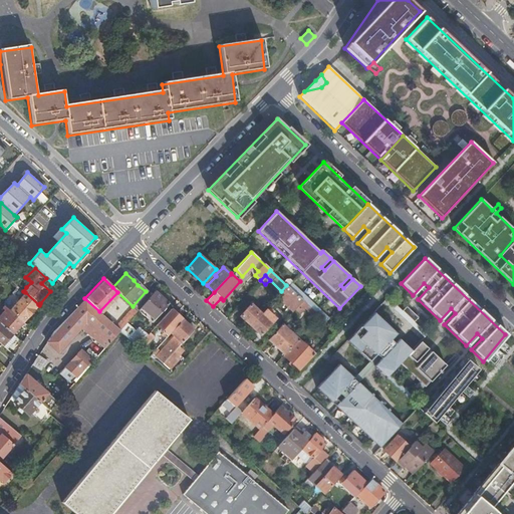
[(291,282),(287,286),(302,299),(326,322),(329,318),(291,282)]
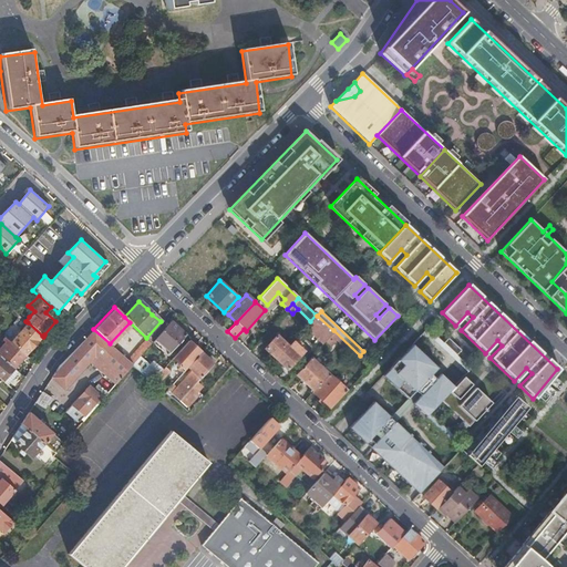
[(305,327),(322,343),(333,330),(317,316),(316,315),(310,321),(305,327)]
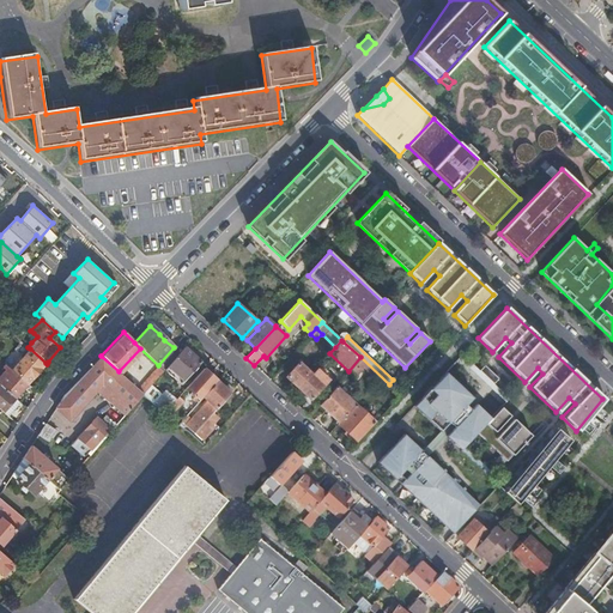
[(178,352),(174,347),(158,365),(163,370),(178,352)]
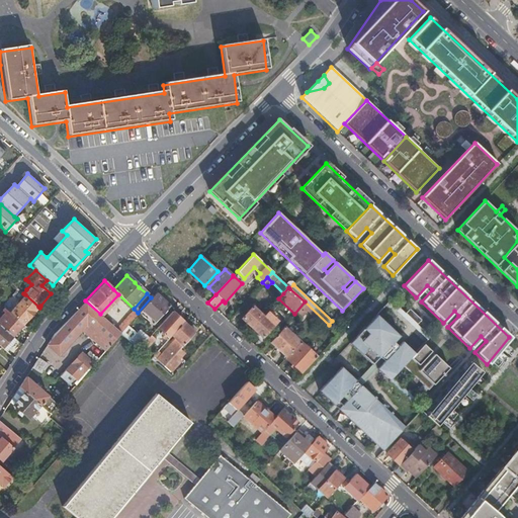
[(138,313),(152,325),(169,306),(155,293),(151,297),(138,313)]
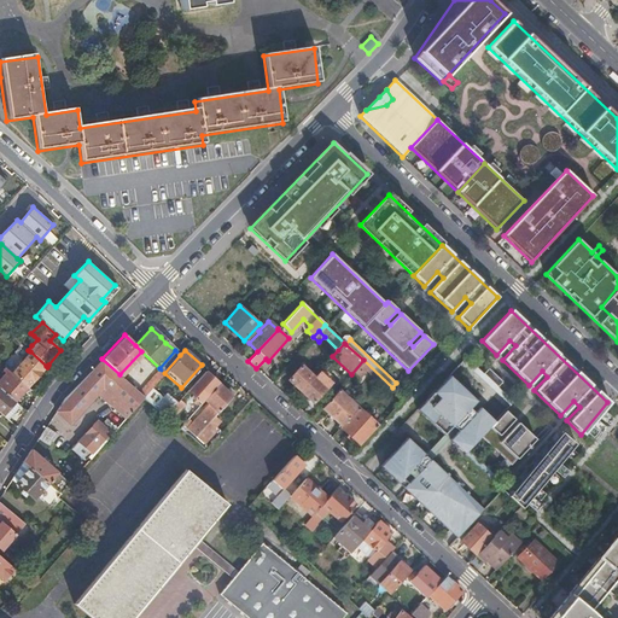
[(11,373),(27,386),(46,366),(30,351),(11,373)]
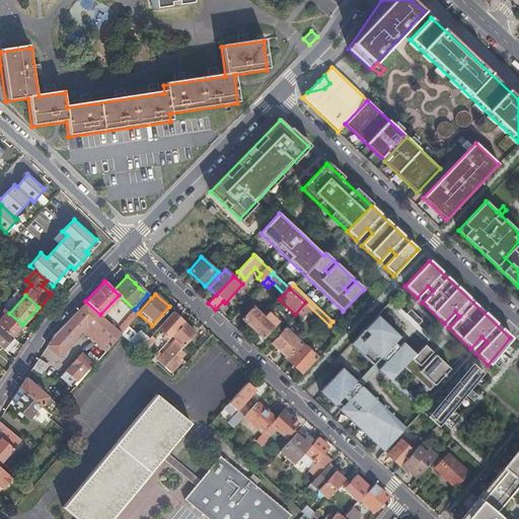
[(47,345),(58,355),(80,330),(105,351),(121,334),(118,330),(85,302),(54,334),(47,345)]
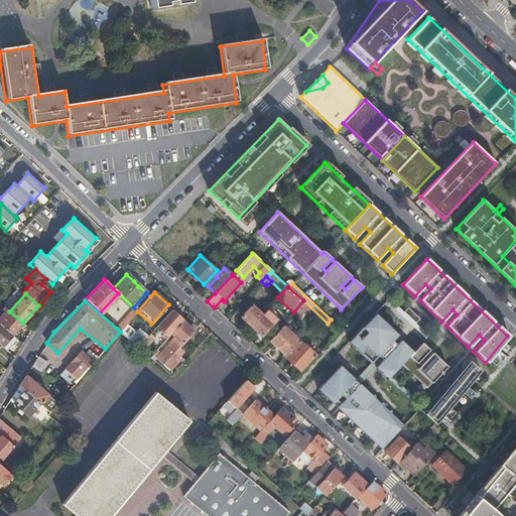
[(45,312),(49,308),(44,304),(43,306),(40,304),(39,306),(45,312)]
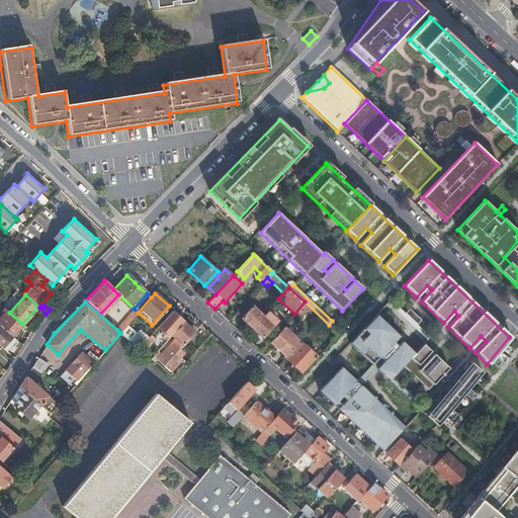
[(241,318),(251,327),(262,316),(252,306),(241,318)]
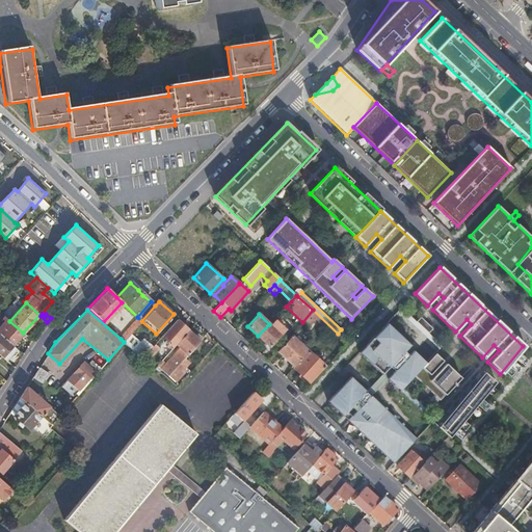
[(19,338),(23,333),(9,321),(4,316),(2,319),(4,321),(0,325),(0,334),(16,347),(21,341),(19,338)]
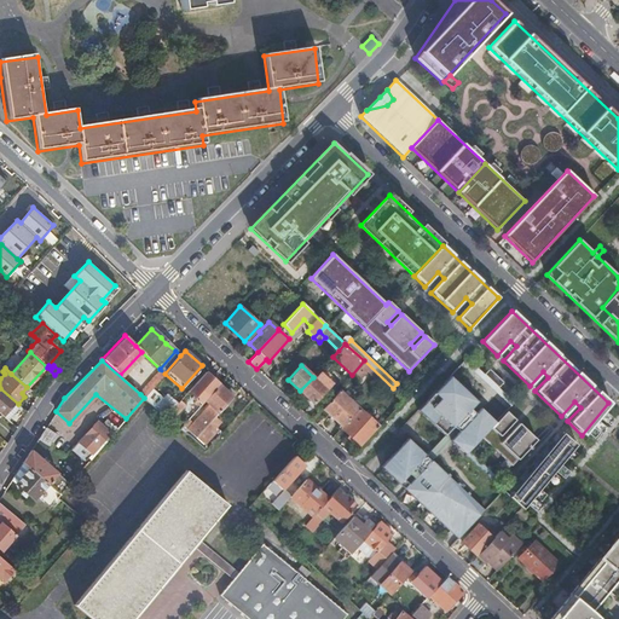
[(140,394),(144,398),(165,374),(160,369),(152,376),(155,377),(140,394)]
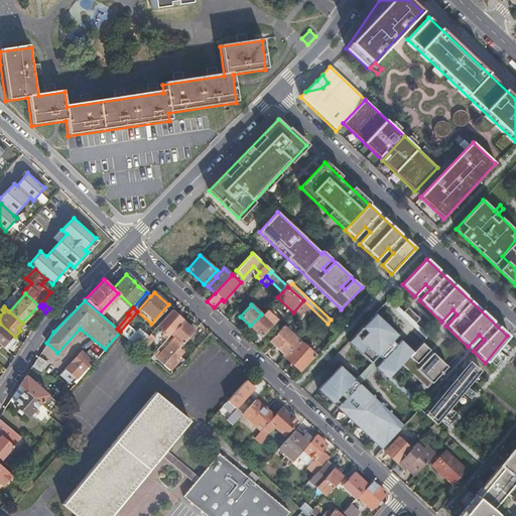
[(168,336),(170,334),(182,319),(171,309),(156,326),(164,333),(161,335),(163,337),(166,334),(168,336)]
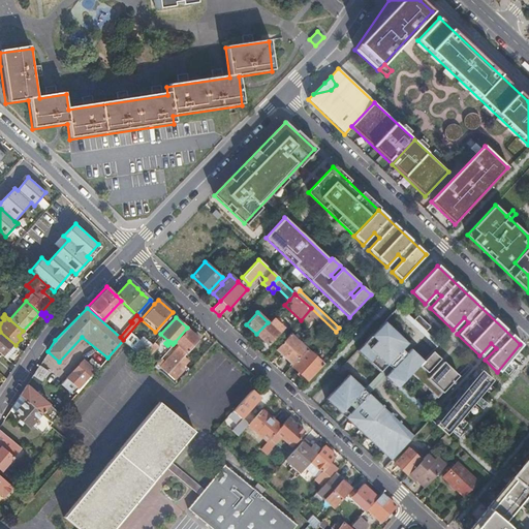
[(401,349),(407,343),(383,321),(356,351),(379,373),(384,376),(397,389),(410,373),(423,361),(410,349),(406,353),(401,349)]
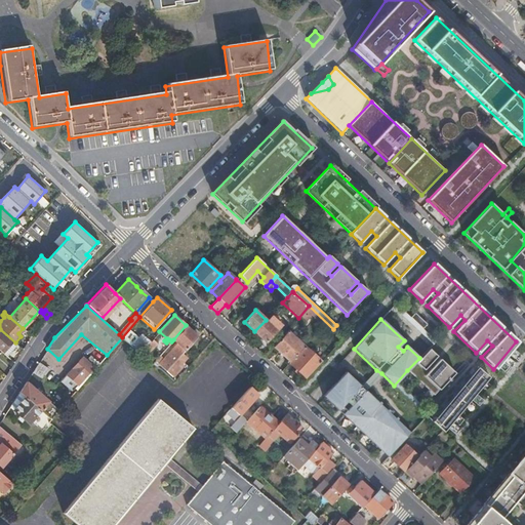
[(254,331),(266,341),(277,330),(266,320),(254,331)]
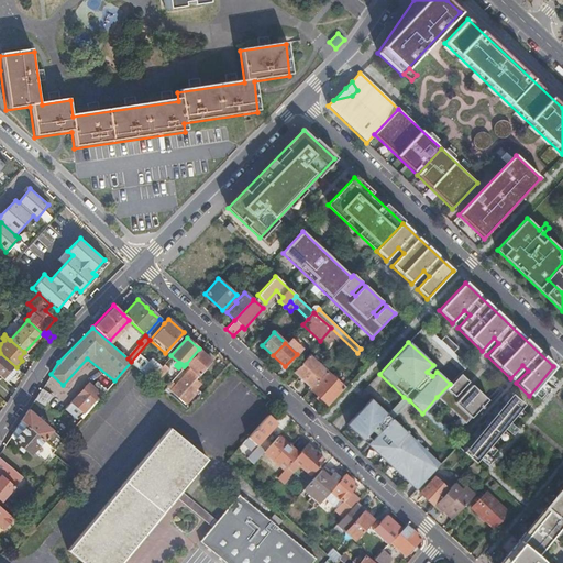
[(186,364),(198,375),(211,361),(206,355),(199,349),(186,364)]
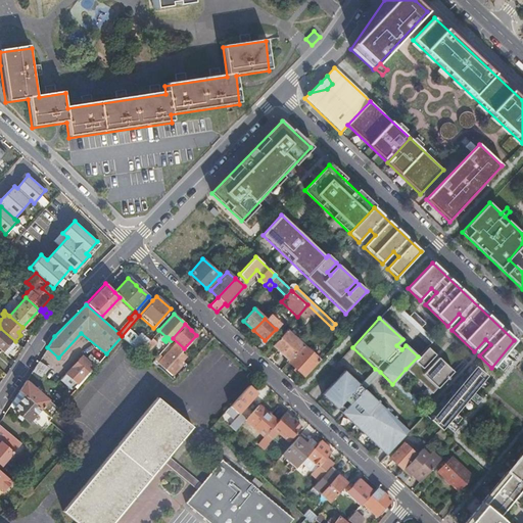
[(0,349),(6,354),(16,342),(15,341),(0,328),(0,349)]
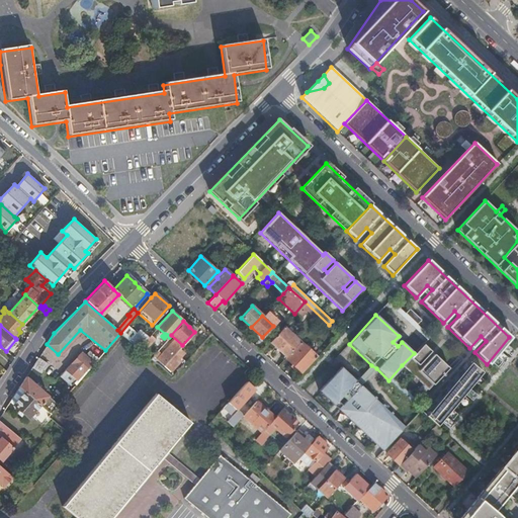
[(284,357),(298,341),(299,341),(283,326),(268,342),(284,357)]
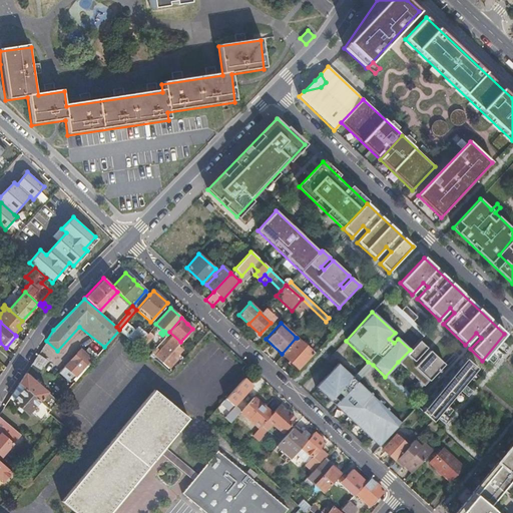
[(134,337),(140,342),(149,331),(144,325),(134,337)]
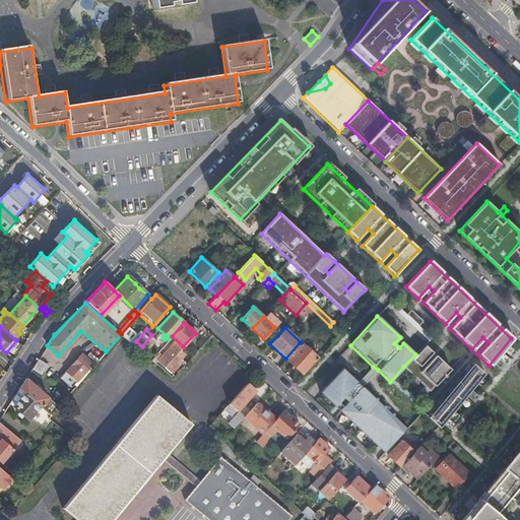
[(139,349),(143,352),(156,339),(151,335),(142,346),(139,349)]
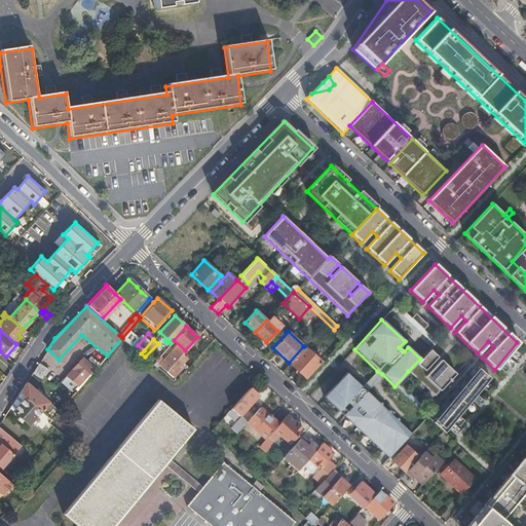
[(289,363),(305,378),(315,368),(321,363),(303,346),(289,363)]
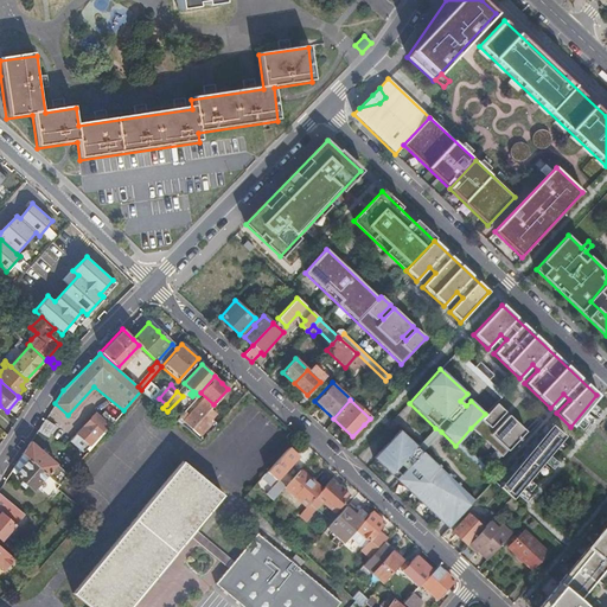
[(471,428),(500,457),(524,430),(508,415),(498,426),(493,422),(504,411),(494,403),(485,414),(471,428)]
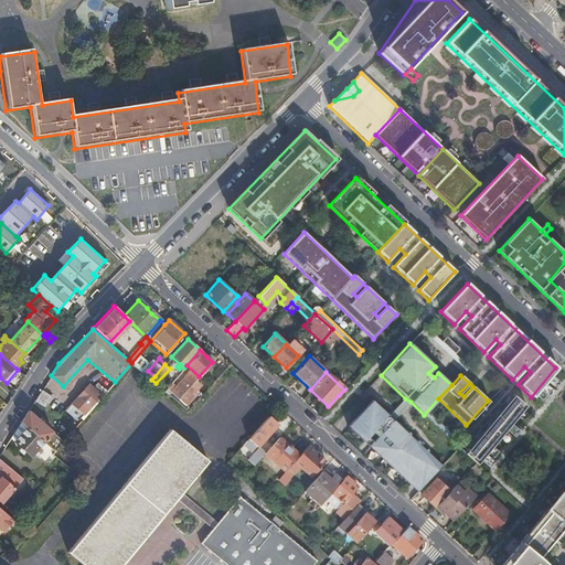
[(100,395),(80,416),(83,419),(106,392),(96,383),(92,387),(100,395)]
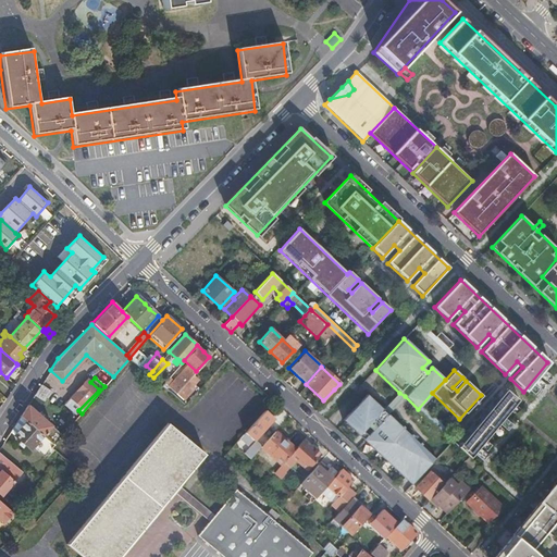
[(64,403),(76,413),(78,410),(99,390),(90,382),(87,379),(64,403)]
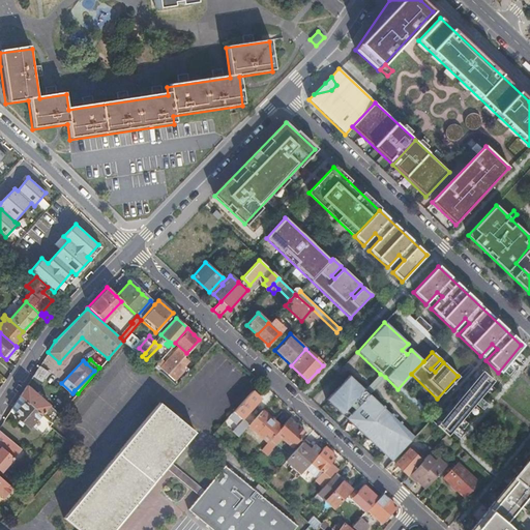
[(162,369),(168,374),(175,365),(170,360),(162,369)]
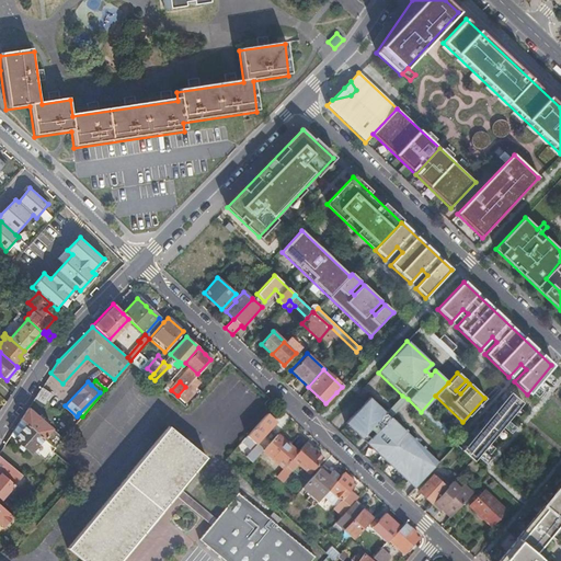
[(178,396),(184,402),(195,389),(189,384),(185,387),(178,396)]
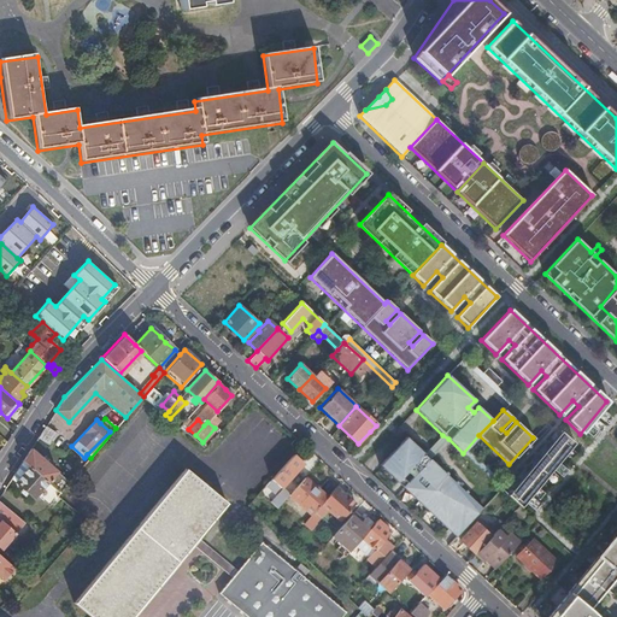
[(37,438),(48,445),(57,433),(45,425),(37,438)]
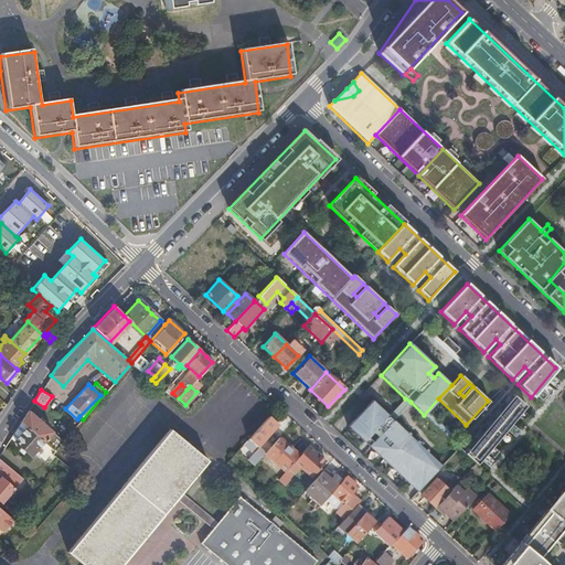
[(511,395),(468,456),(488,470),(500,452),(493,448),(501,437),(504,439),(509,433),(508,433),(526,406),(511,395)]
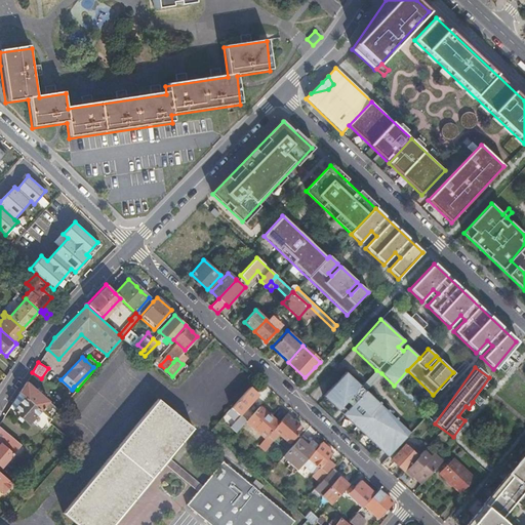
[(388,457),(410,433),(365,391),(381,373),(376,370),(361,387),(345,372),(322,396),(388,457)]
